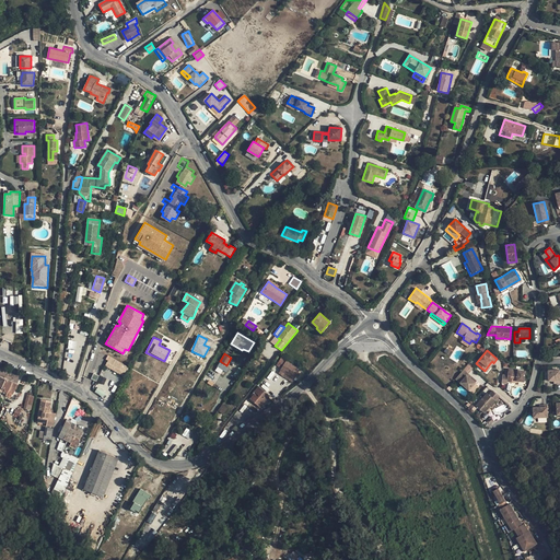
[(124,375),(128,365),(108,357),(104,366),(124,375)]
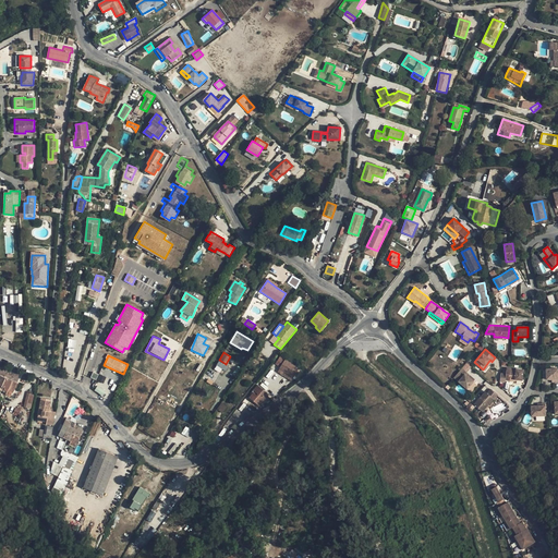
[(293,377),(299,370),(280,356),(276,363),(280,366),(279,368),(293,377)]
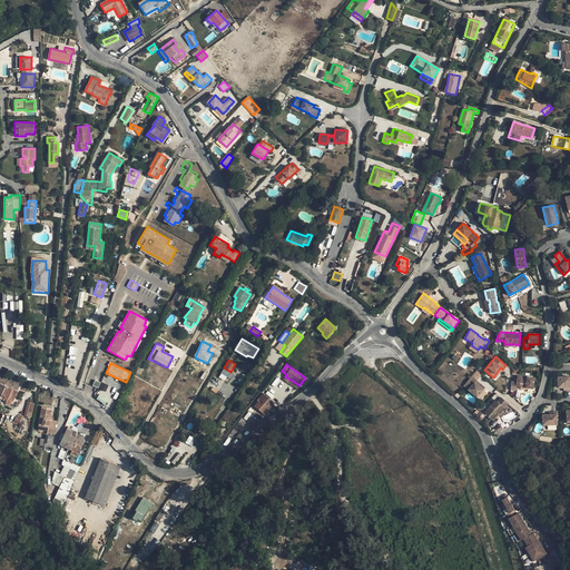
[(219,379),(225,380),(226,377),(232,379),(233,373),(223,370),(219,379)]
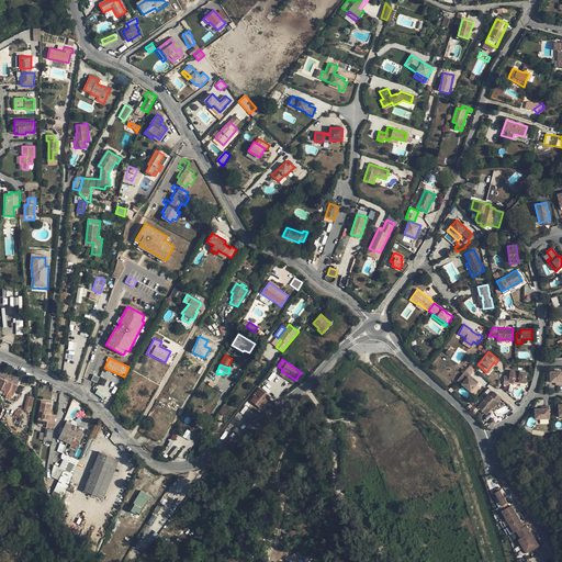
[(509,377),(504,377),(503,384),(508,385),(509,383),(518,384),(519,382),(526,383),(527,372),(509,370),(509,377)]
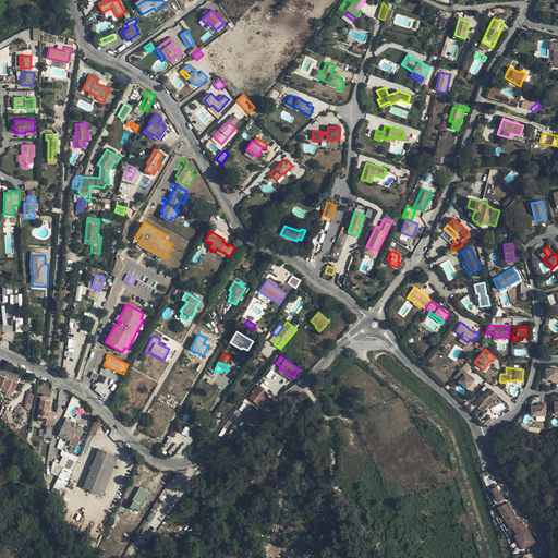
[(293,377),(279,368),(277,372),(291,380),(293,377)]
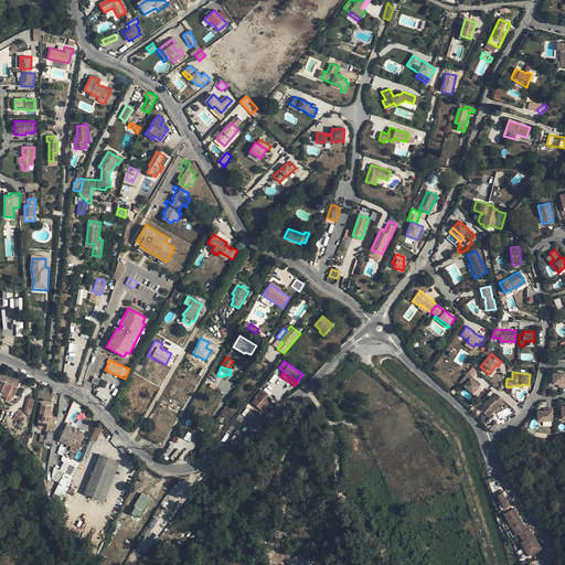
[(464,386),(472,377),(467,373),(459,382),(464,386)]
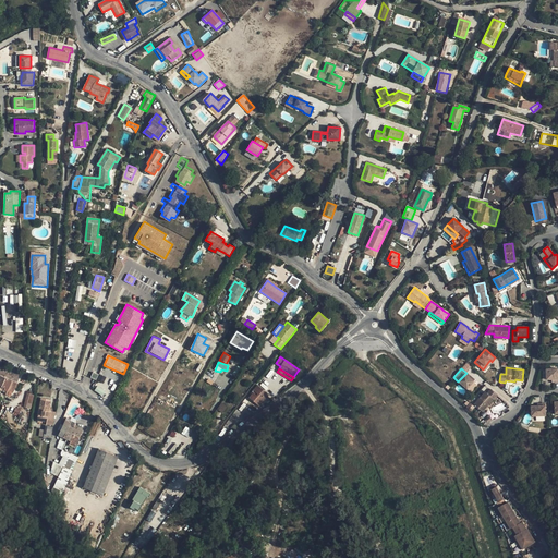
[(466,373),(458,381),(466,389),(473,381),(469,377),(470,375),(466,373)]
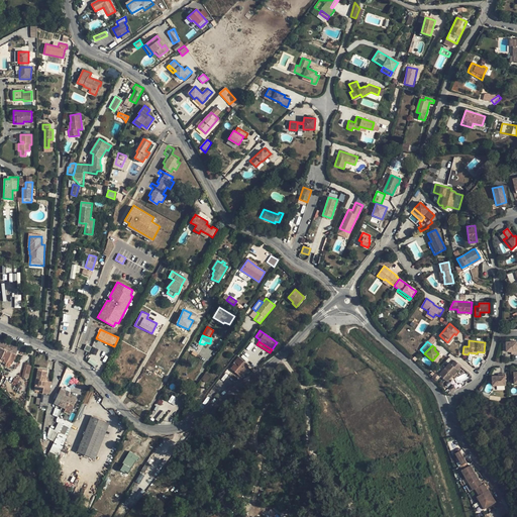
[(516,345),(507,346),(508,355),(512,355),(514,355),(514,357),(516,357),(516,345)]
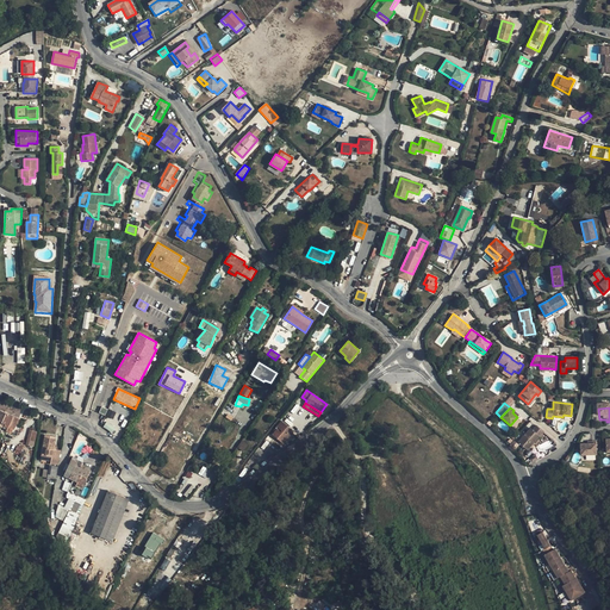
[(19,418),(0,410),(0,421),(8,425),(6,430),(10,433),(12,428),(13,429),(14,429),(19,418)]
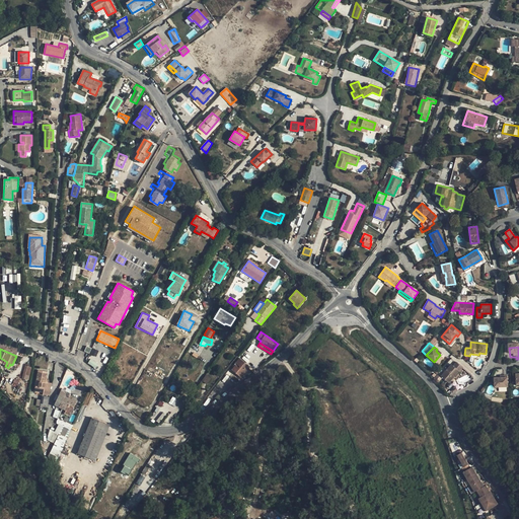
[(236,364),(231,370),(241,378),(249,368),(253,372),(254,371),(239,358),(235,363),(236,364)]
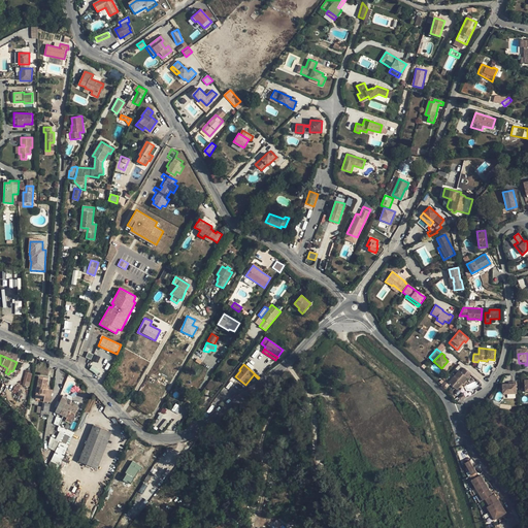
[(470,374),(464,368),(461,372),(459,370),(449,383),(456,390),(467,377),(467,378),(470,374)]
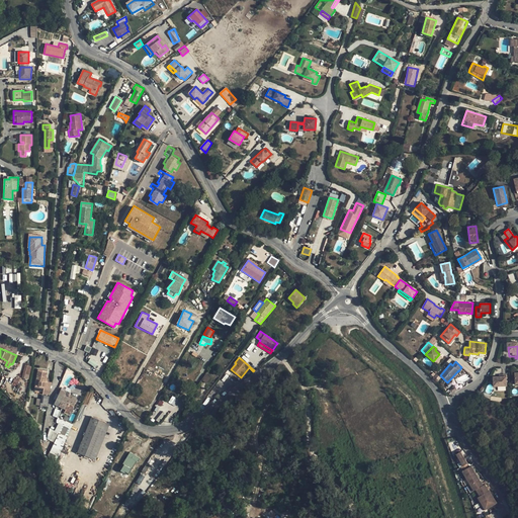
[(31,366),(25,364),(22,377),(28,379),(31,366)]
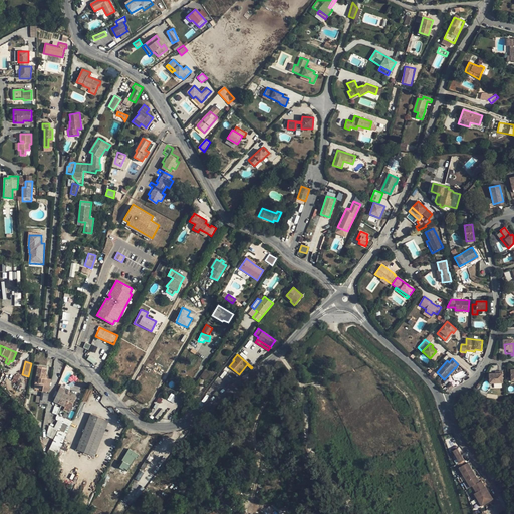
[(47,368),(38,366),(35,383),(43,386),(43,389),(42,391),(49,392),(51,379),(46,378),(47,376),(45,375),(47,368)]
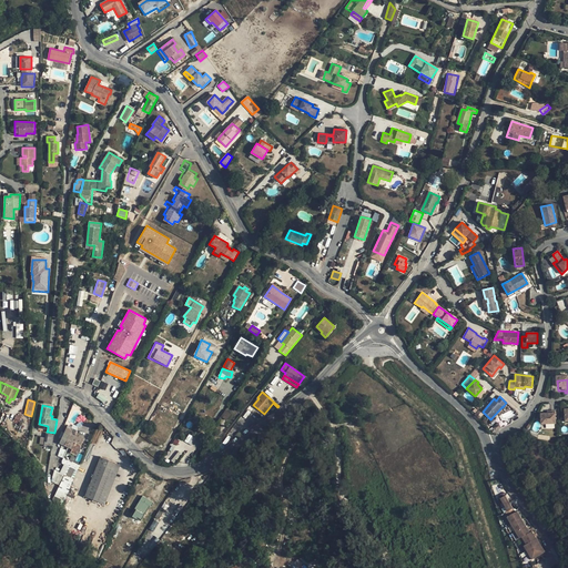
[(264,414),(253,405),(251,407),(262,416),(264,414)]
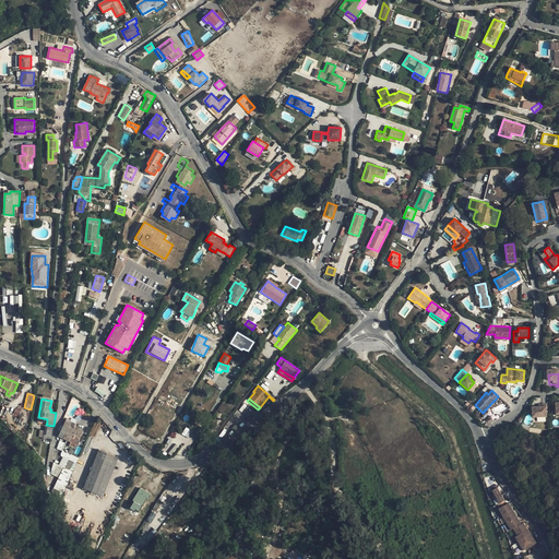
[(539,412),(534,412),(534,421),(548,420),(548,408),(544,408),(544,412),(539,412)]
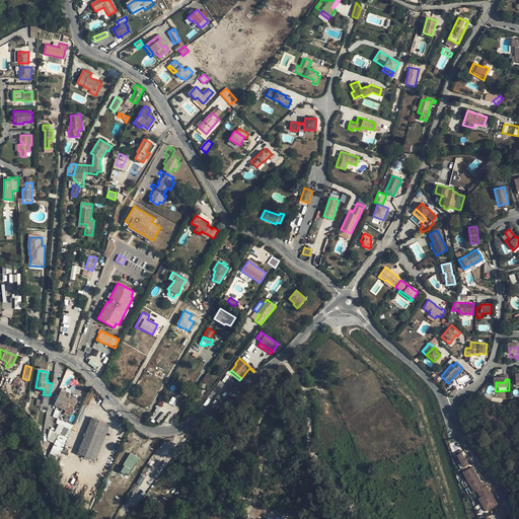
[(64,396),(66,391),(61,389),(54,404),(66,411),(72,413),(77,400),(72,397),(71,399),(68,397),(64,396)]
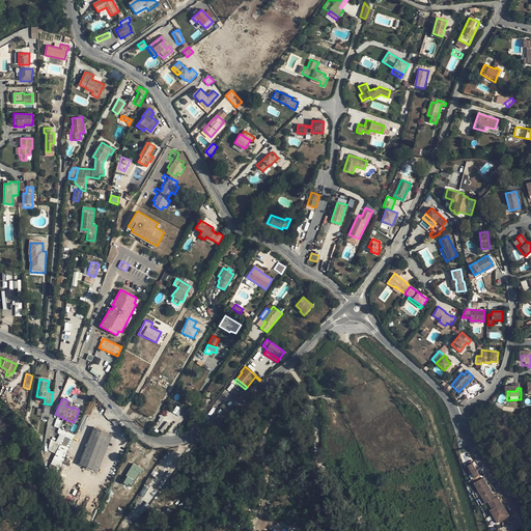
[(178,416),(183,409),(176,406),(172,413),(178,416)]
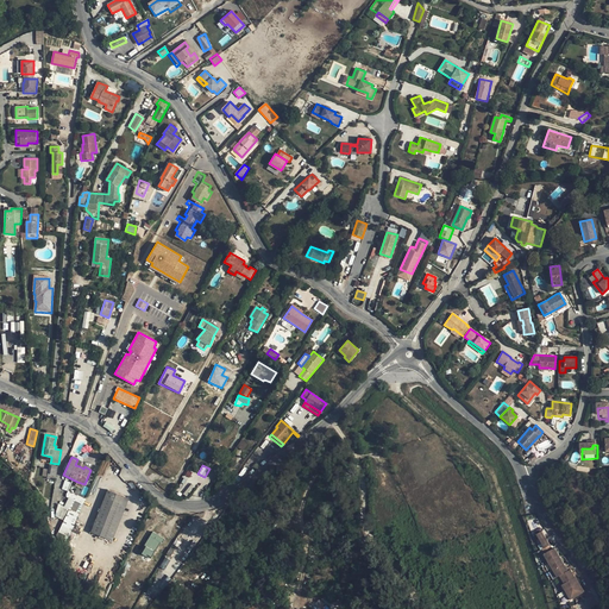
[(57,468),(49,466),(49,469),(48,477),(48,478),(55,479),(57,468)]
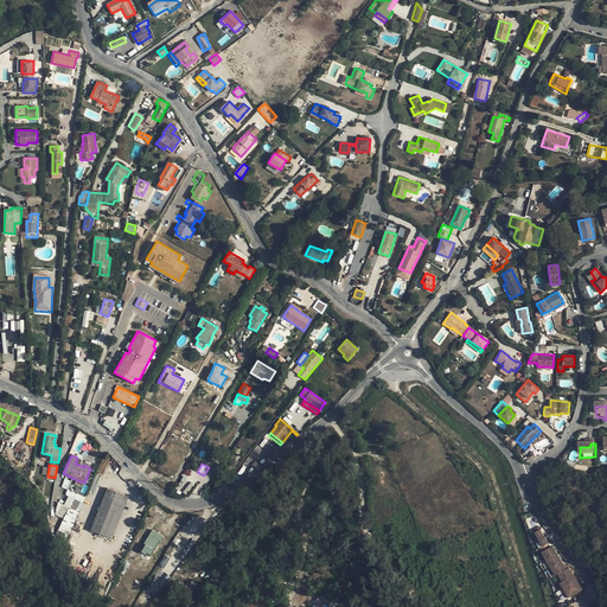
[(197,479),(202,483),(205,477),(187,468),(177,489),(187,496),(197,479)]
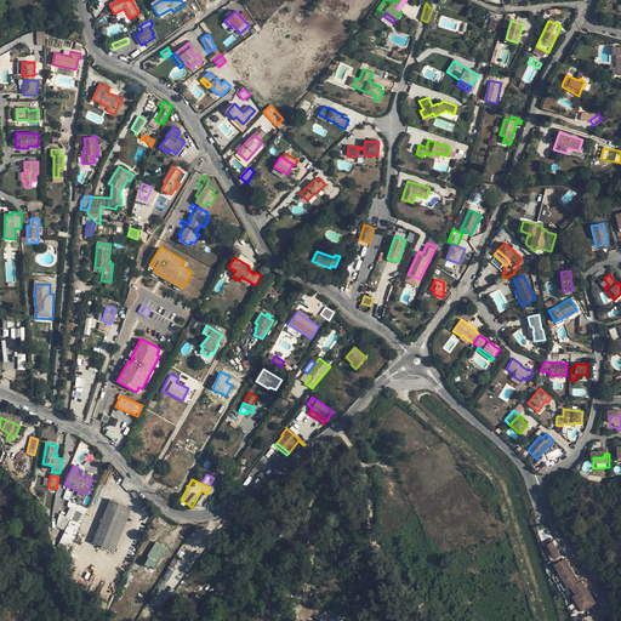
[(115,551),(132,507),(109,500),(92,542),(115,551)]
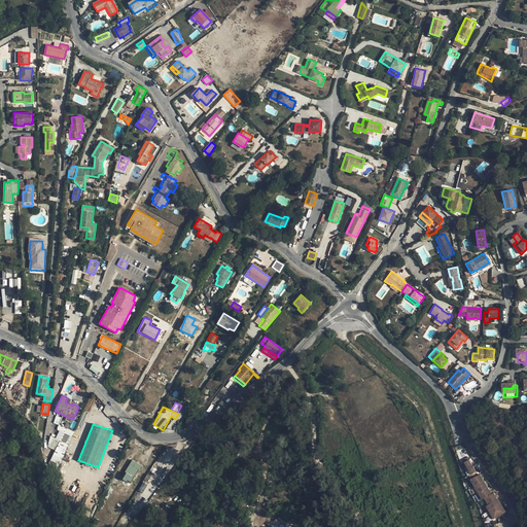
[(56,450),(50,460),(60,464),(72,435),(74,431),(67,428),(66,432),(64,432),(60,441),(50,436),(48,444),(47,447),(56,450)]
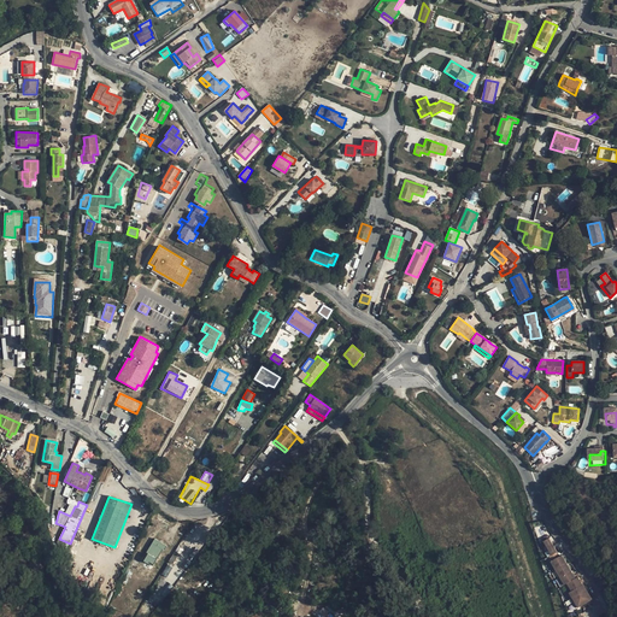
[(200,542),(200,529),(193,529),(193,535),(186,534),(186,542),(200,542)]
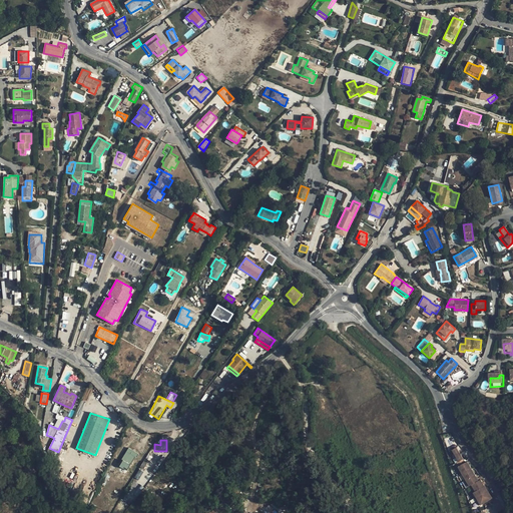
[(138,454),(128,448),(121,459),(130,465),(134,459),(135,460),(138,454)]
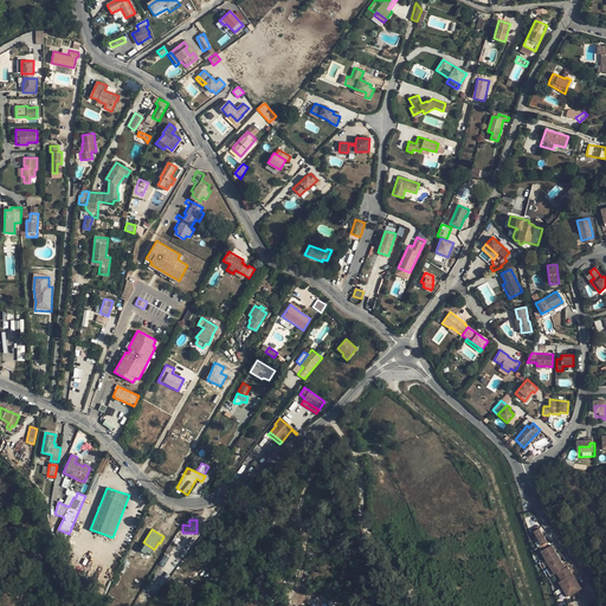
[(567,597),(567,598),(581,590),(572,574),(572,575),(567,568),(566,569),(552,546),(549,548),(539,529),(534,533),(541,546),(539,547),(541,552),(554,575),(556,574),(561,581),(559,582),(559,584),(567,597)]
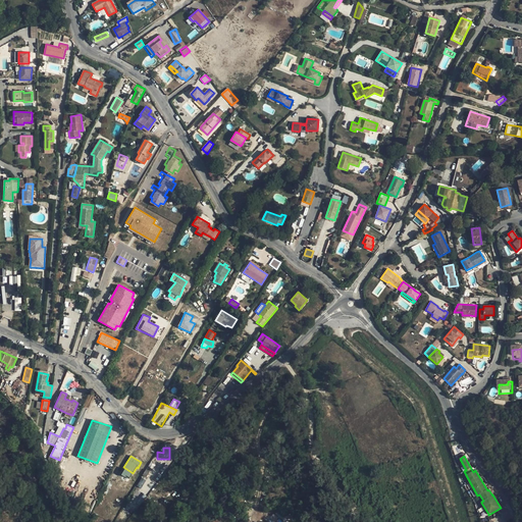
[(137,486),(141,488),(146,480),(142,477),(137,486)]
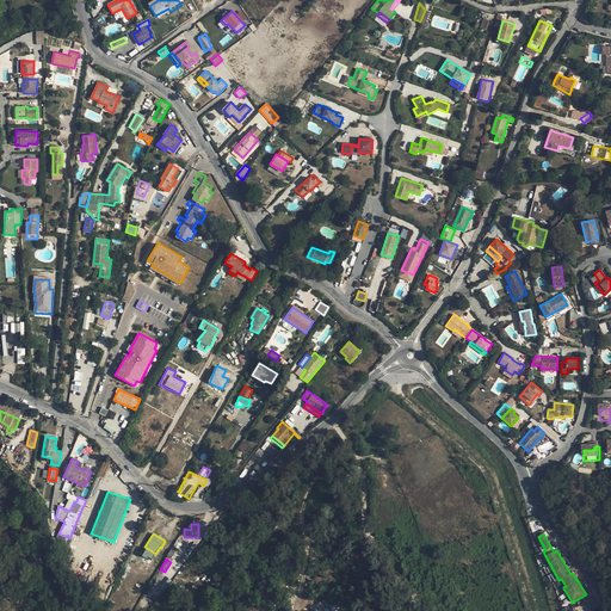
[(159,588),(164,592),(172,581),(167,578),(159,588)]
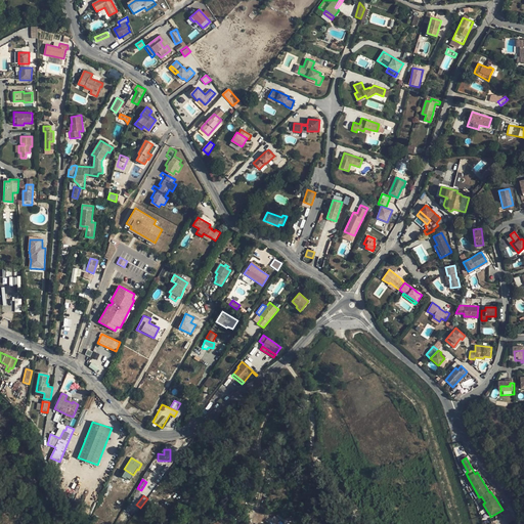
[(481,506),(488,517),(490,516),(483,505),(481,506)]
